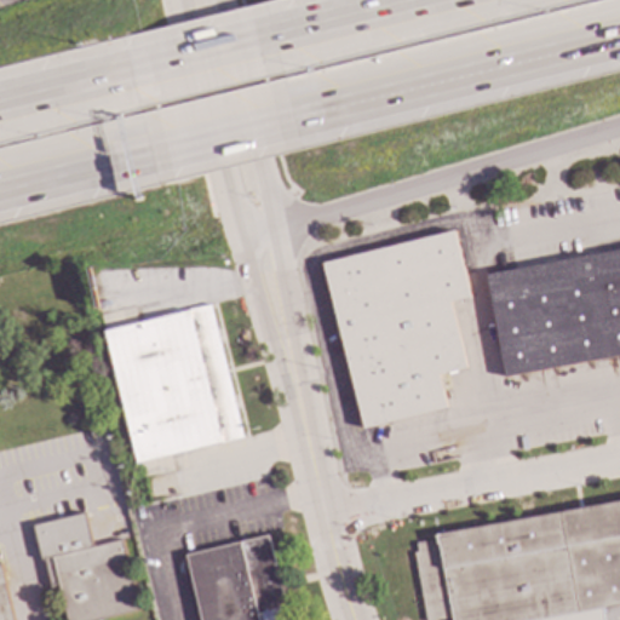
[(469,298),(449,303),(465,368),(437,374),(446,408),(362,429),(322,264),(453,233),(469,298)]
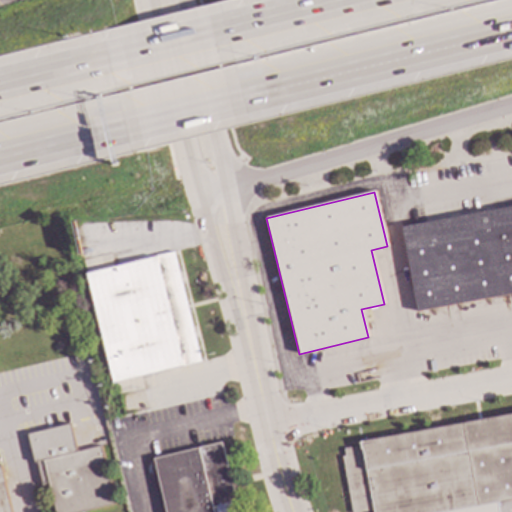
[(511,293),(416,311),(401,228),(511,208),(511,293)]
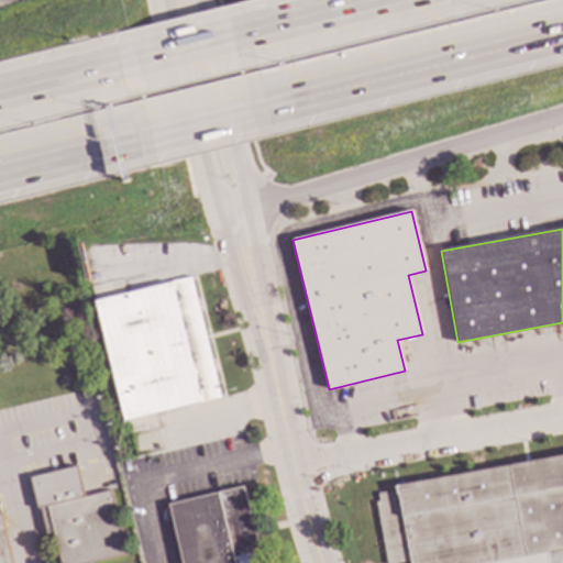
[(124,420),(95,301),(189,278),(219,396),(124,420)]
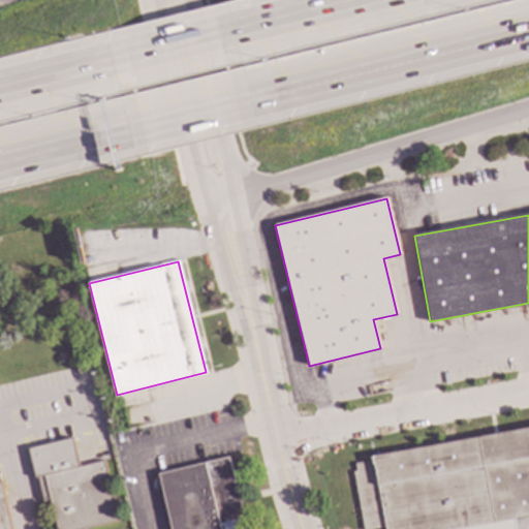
[(65,355),(60,364),(54,360),(59,352),(65,355)]
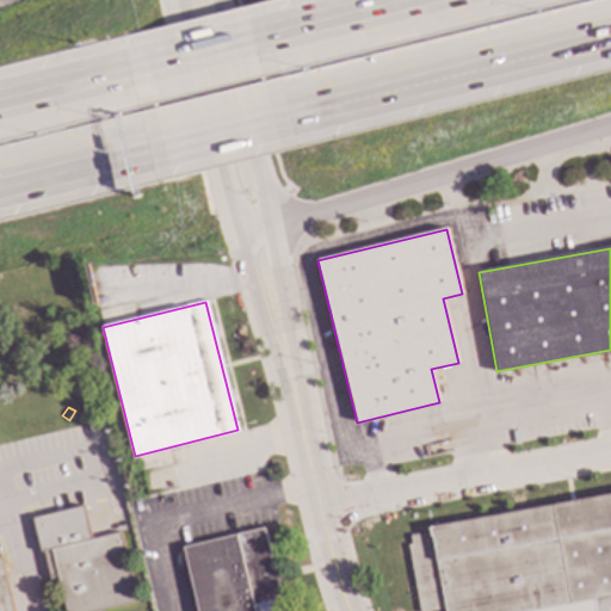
[(610,597),(592,602),(593,610),(442,610),(433,610),(417,610),(413,605),(409,588),(414,585),(407,576),(412,573),(403,565),(409,561),(401,553),(411,545),(408,536),(430,534),(429,529),(610,494),(610,597)]
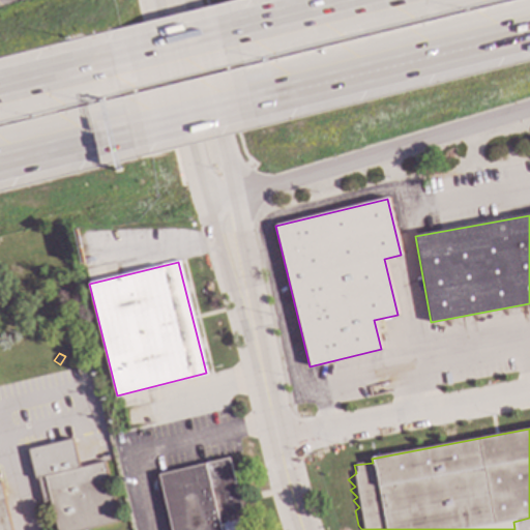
[(71,439),(79,469),(102,463),(117,521),(81,529),(56,529),(49,499),(42,501),(37,478),(35,478),(28,450),(71,439)]
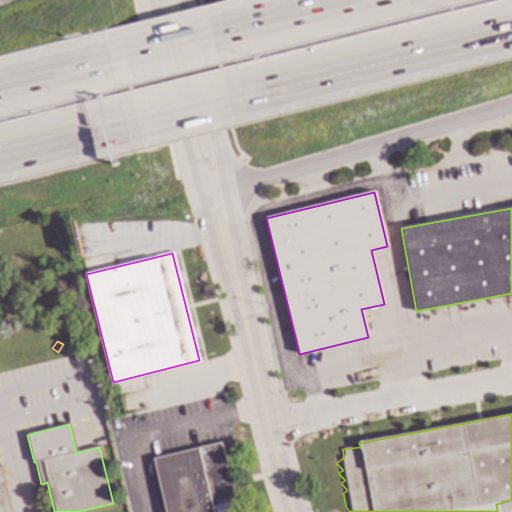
[(166,511),(237,511),(221,443),(154,459),(166,511)]
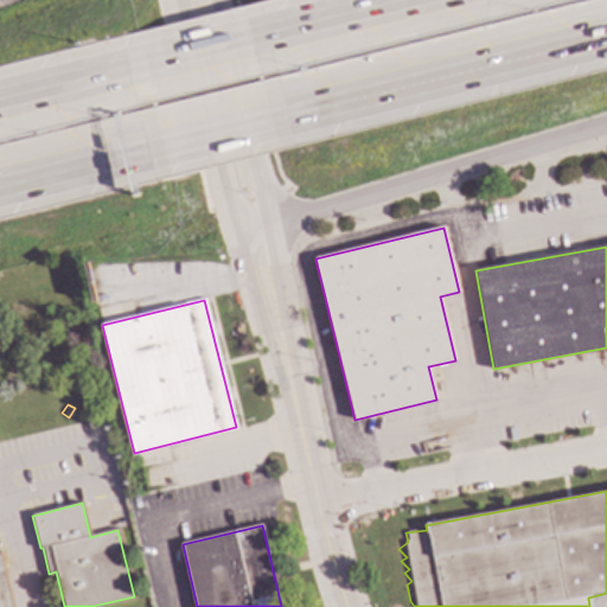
[(0,555),(0,606),(12,606),(2,555),(0,555)]
